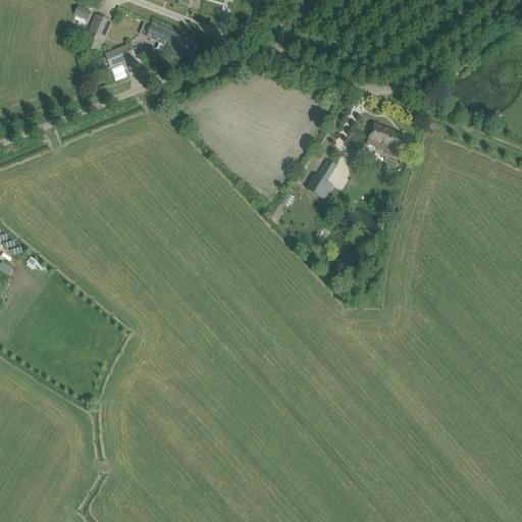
[(88,21),(92,12),(79,7),(74,16),(88,21)]
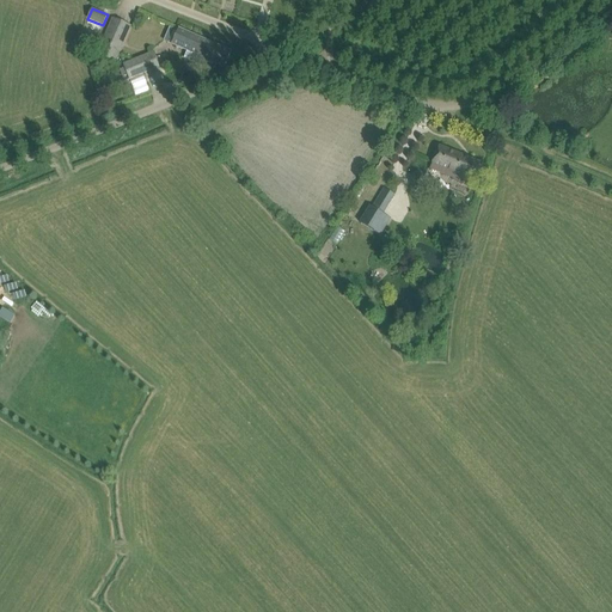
[(97,54),(115,61),(130,26),(112,18),(97,54)]
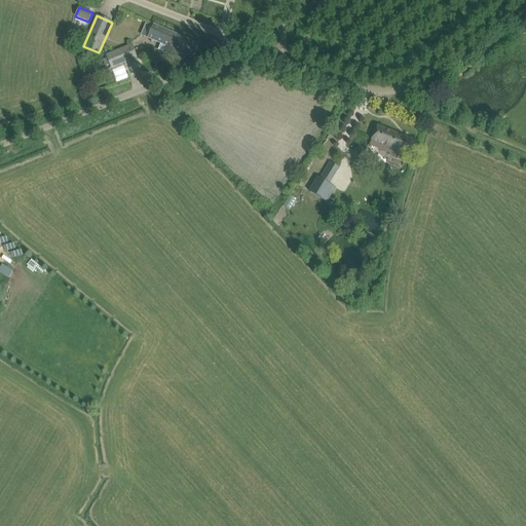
[(153,26),(147,38),(160,43),(157,49),(167,54),(176,58),(179,51),(186,54),(192,58),(198,44),(179,36),(153,25),(153,26)]
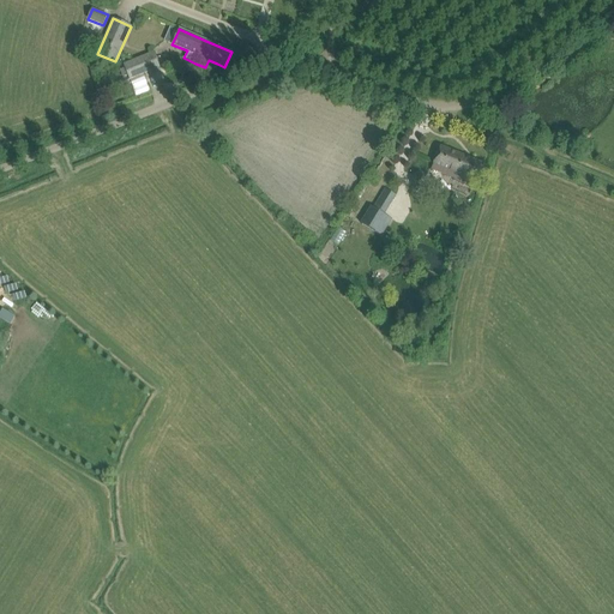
[(130,79),(144,73),(160,67),(154,53),(124,65),(130,79)]
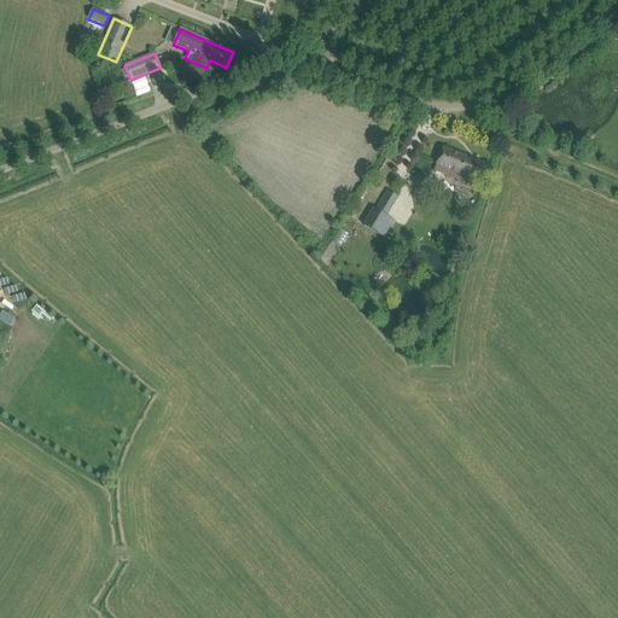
[(443,149),(435,170),(458,180),(458,181),(474,188),(483,165),(443,149)]
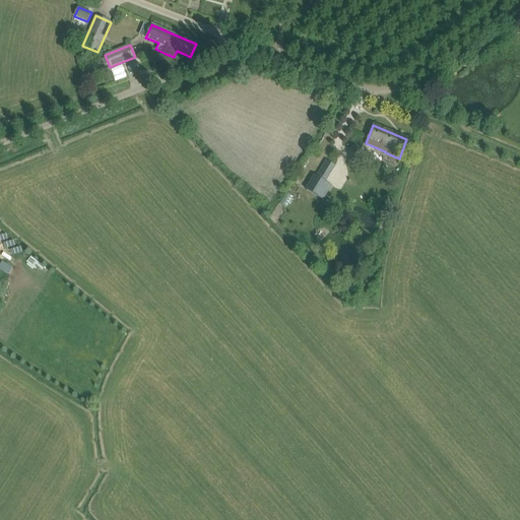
[(327,160),(323,166),(332,172),(335,166),(327,160)]
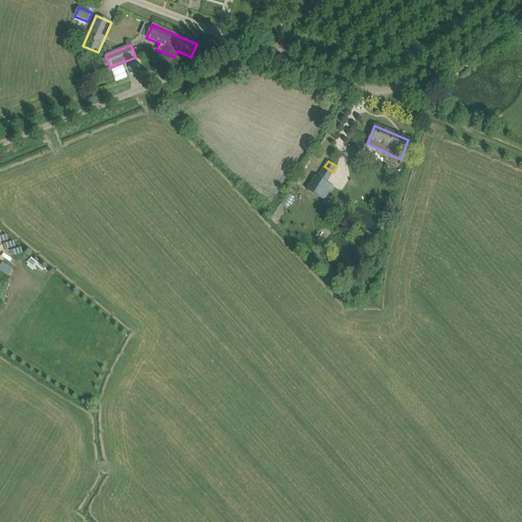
[(316,176),(307,191),(320,199),(329,184),(316,176)]
